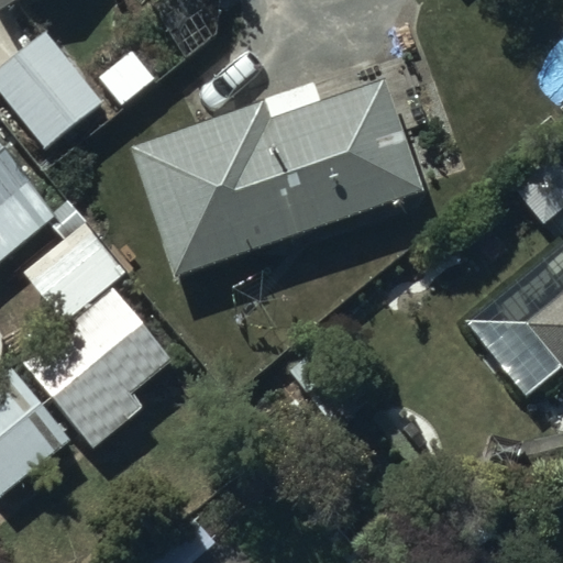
[(45,31),(0,65),(0,94),(42,147),(100,101),(45,31)]
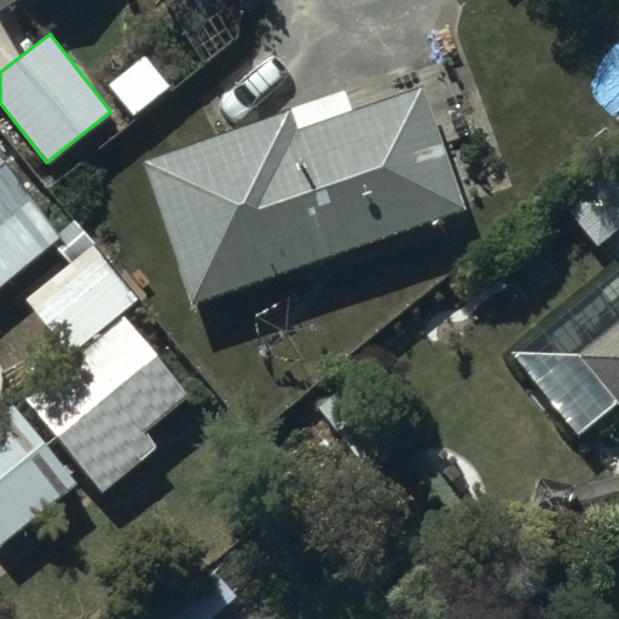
[(342,88),(137,158),(185,302),(456,212),(412,85),(348,106),(342,88)]
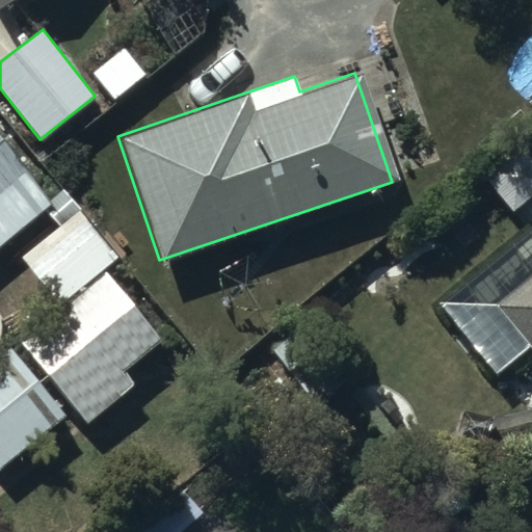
[(0,245),(54,203),(0,136),(0,245)]
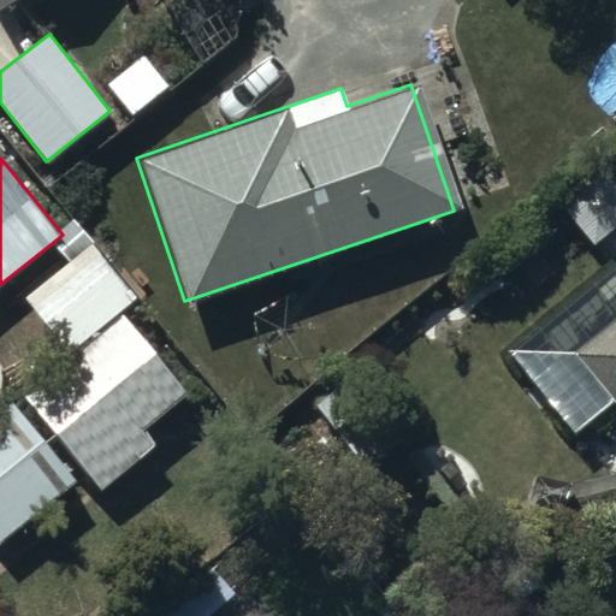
[(615,254),(504,347),(572,427),(606,398),(615,409),(615,254)]
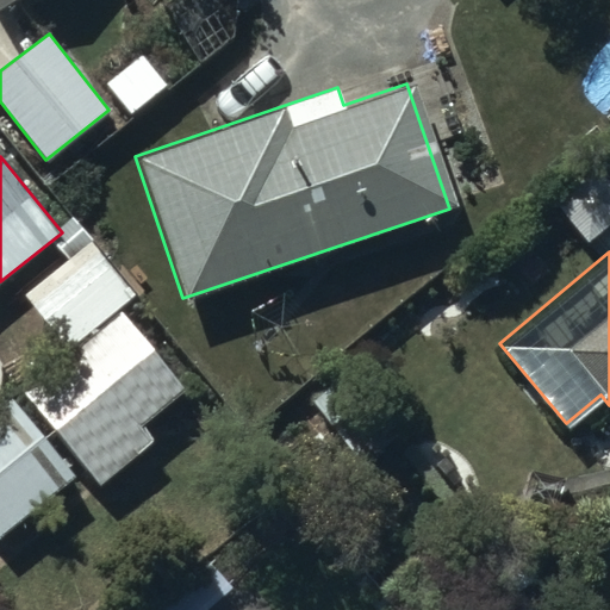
[(186,390),(122,312),(26,392),(104,485),(154,443),(141,428),(186,390)]
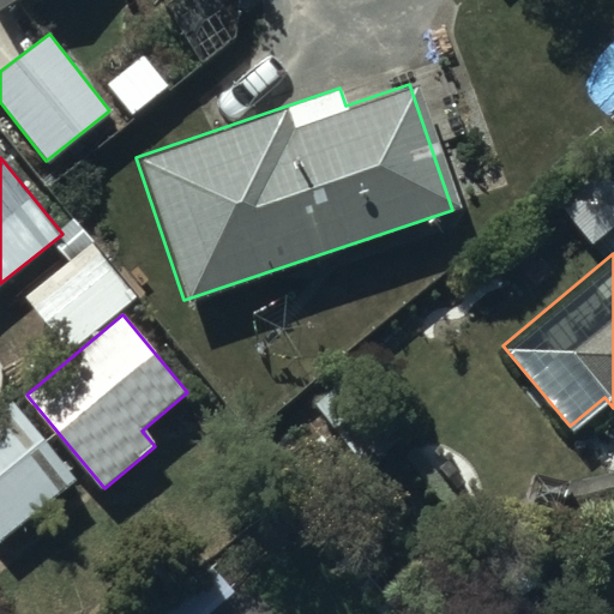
[(0,540),(76,480),(12,401),(0,409),(0,540)]
